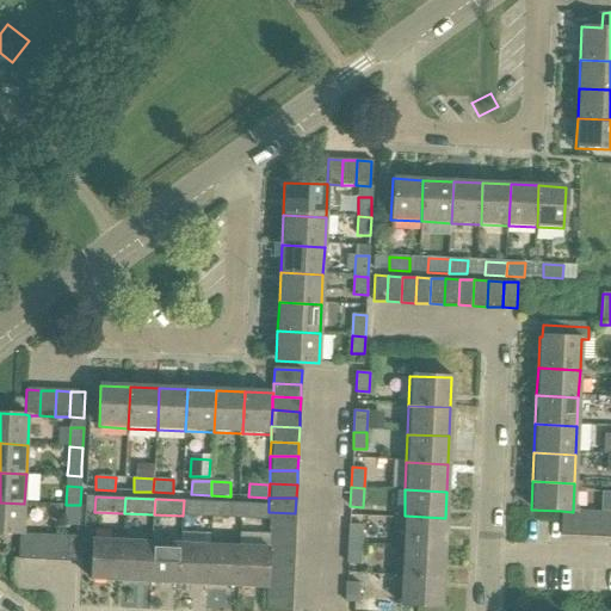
[(214,501),(184,500),(183,516),(213,517),(214,501)]
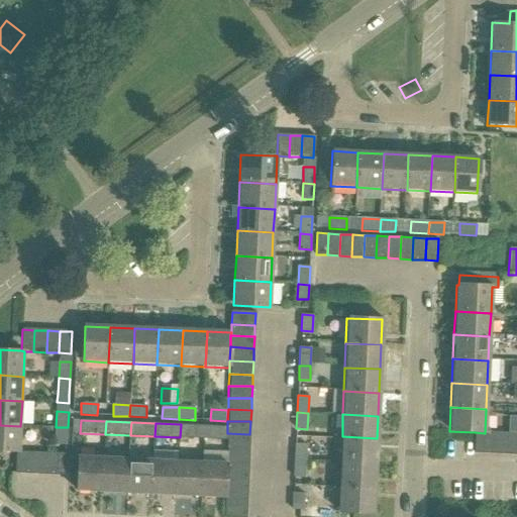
[(180,437),(204,438),(205,425),(181,424),(180,437)]
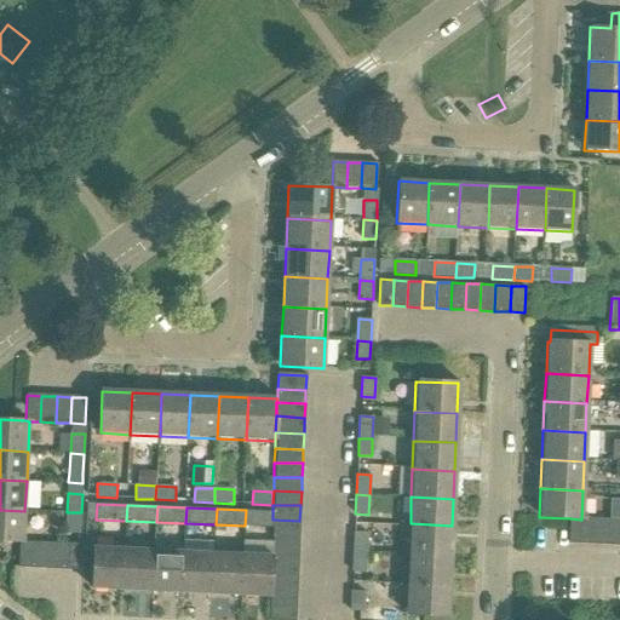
[(23,543),(24,511),(0,510),(0,541),(19,543),(23,543)]
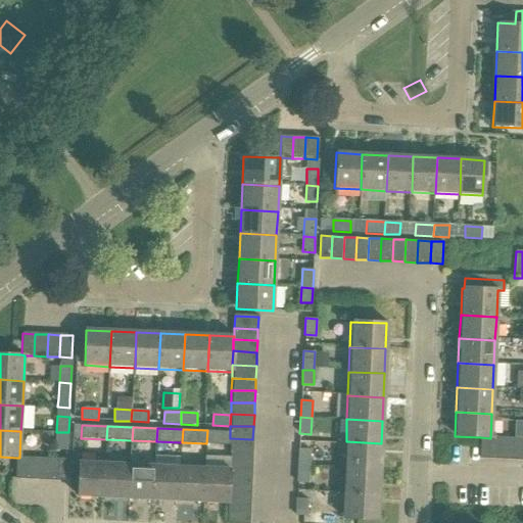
[(230,431),(207,430),(206,443),(230,444),(230,438),(230,431)]
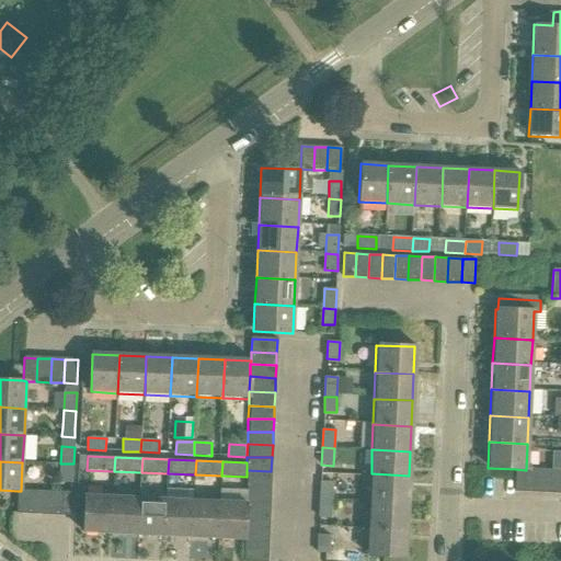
[(73,464),(60,464),(59,482),(72,482),(73,464)]
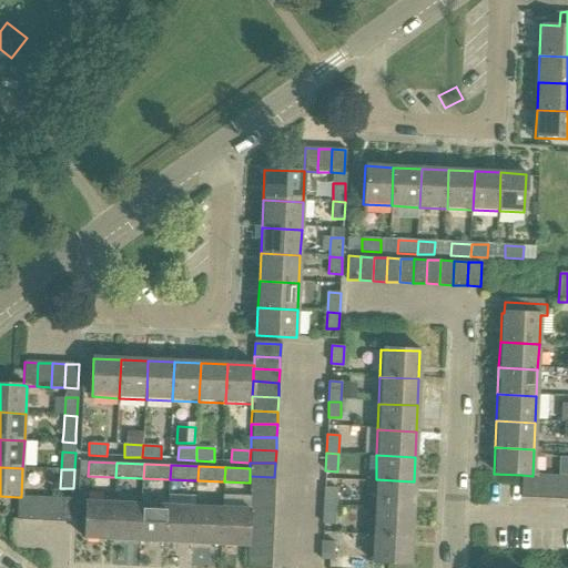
[(533,476),(521,475),(520,499),(534,499),(535,476),(533,476)]
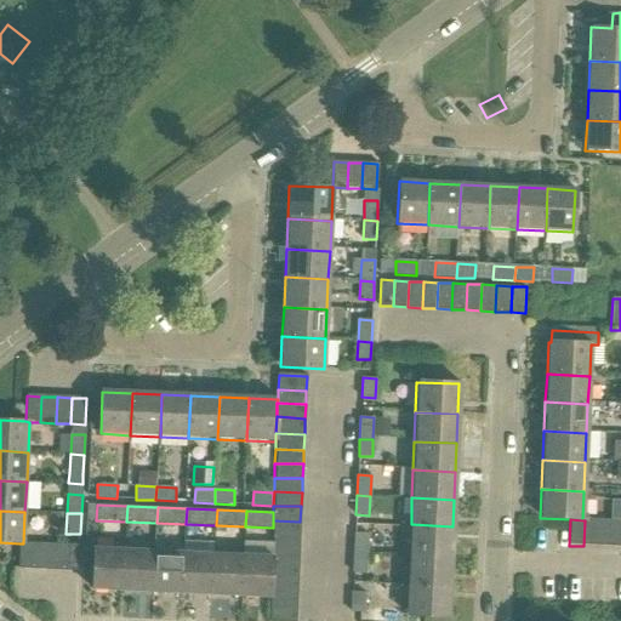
[(273,520),(273,528),(273,535),(300,535),(300,522),(273,520)]
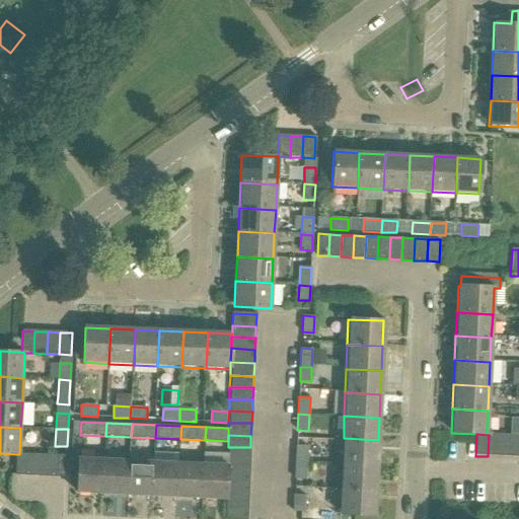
[(488,456),(500,457),(501,435),(489,435),(488,456)]
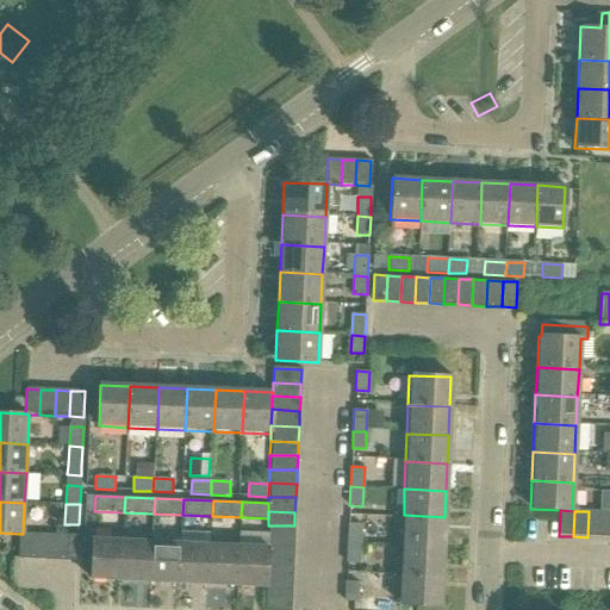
[(587,537),(602,537),(603,512),(589,511),(587,537)]
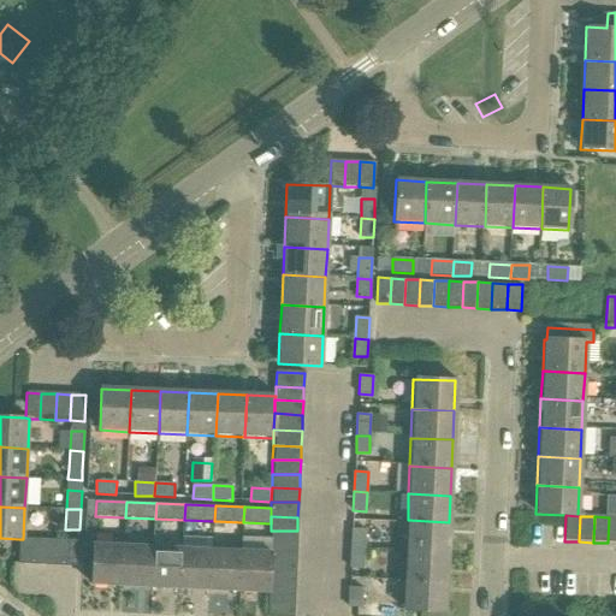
[(408,520),(407,550),(448,551),(449,522),(408,520)]
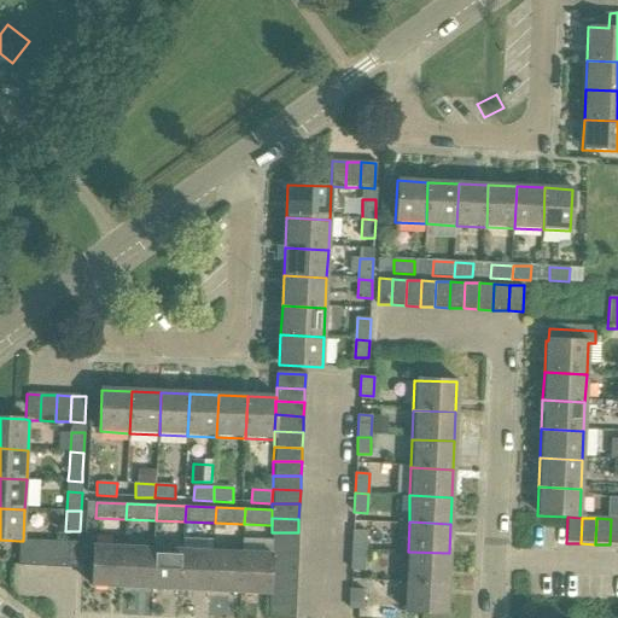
[(351,549),(366,549),(367,531),(353,530),(351,549)]
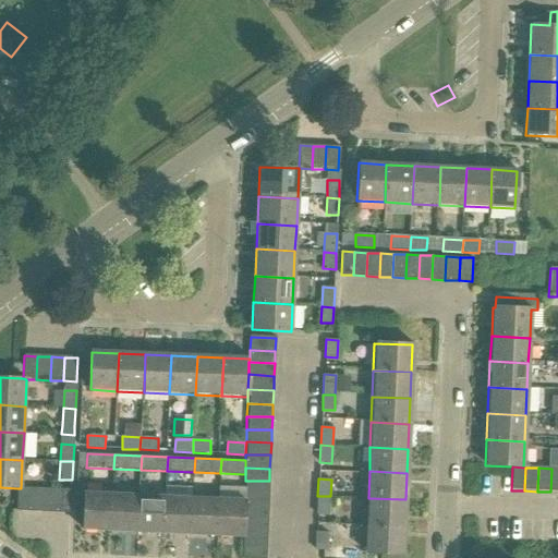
[(269,481),(245,481),(244,493),(268,494),(269,481)]
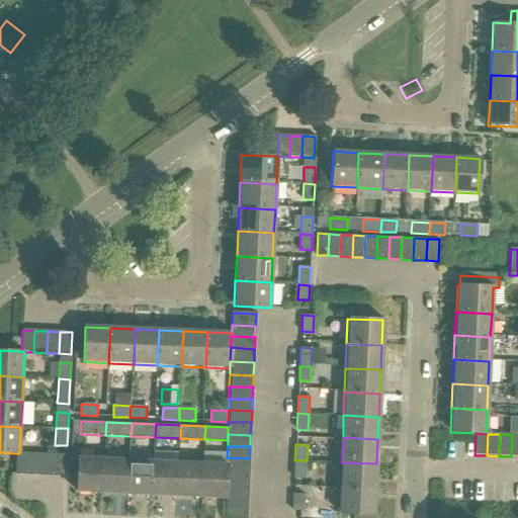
[(15,473),(27,473),(28,454),(19,453),(16,453),(15,473)]
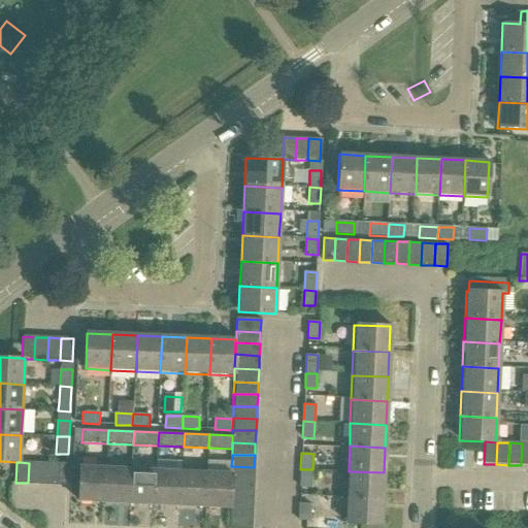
[(28,483),(41,484),(42,463),(29,463),(28,483)]
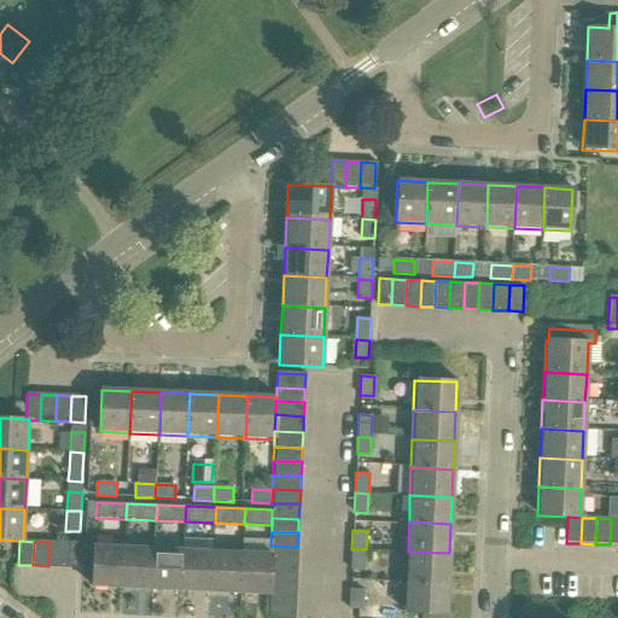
[(48,566),(63,566),(64,543),(50,542),(48,566)]
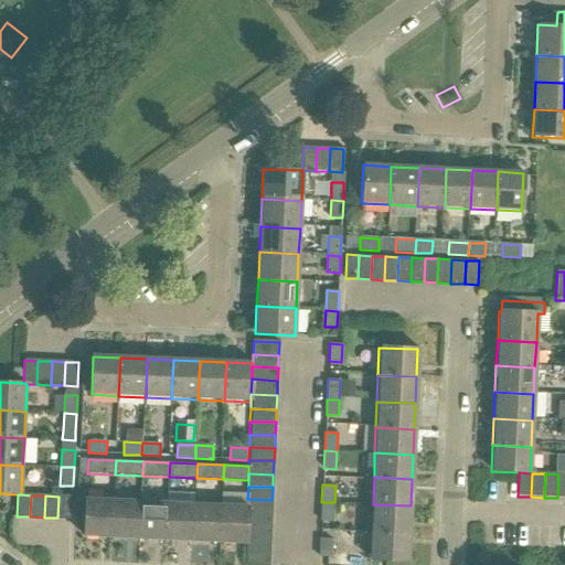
[(59,497),(57,518),(71,519),(72,497),(59,497)]
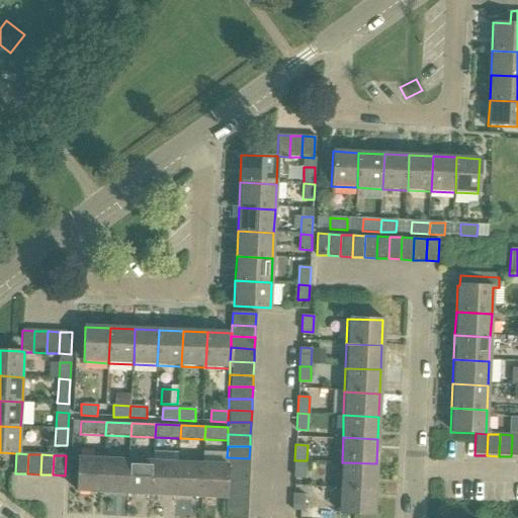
[(77,491),(103,492),(104,458),(79,457),(77,491)]
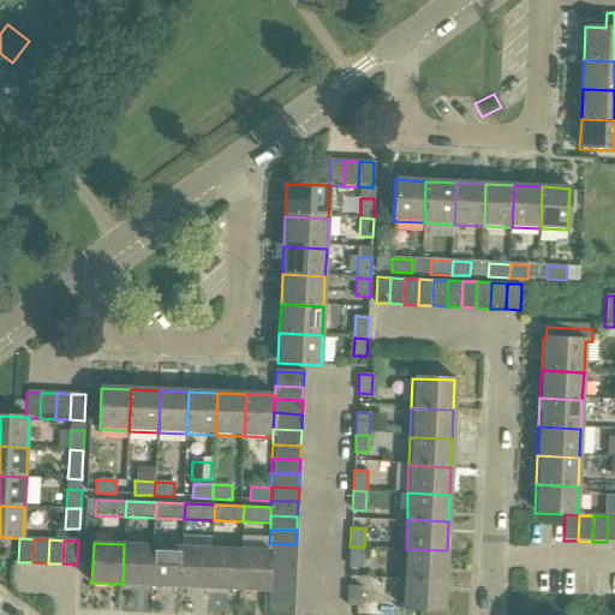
[(269,551),(269,557),(296,559),(296,544),(269,543),(269,551)]
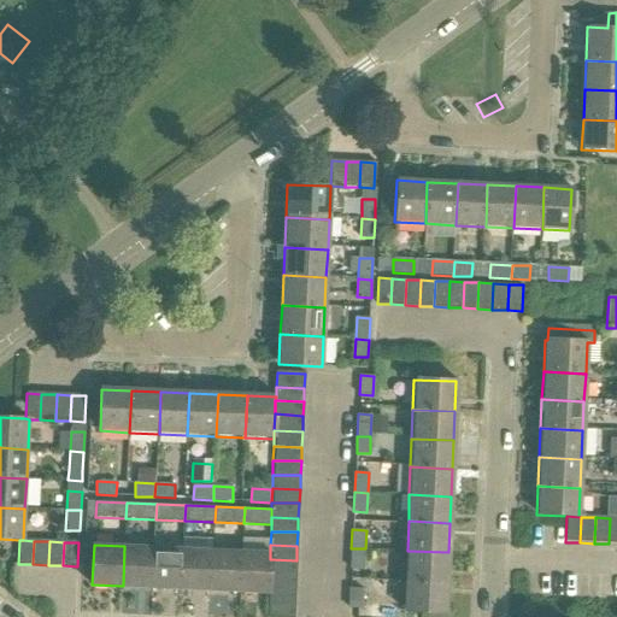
[(123,586),(153,587),(154,548),(124,546),(123,586)]
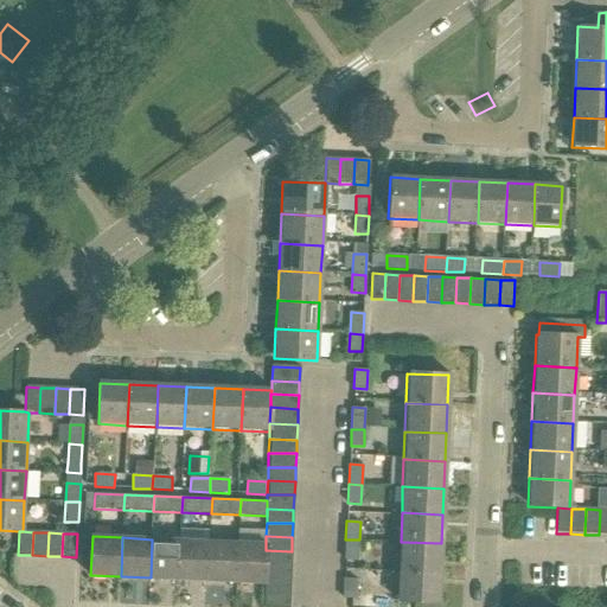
[(151,577),(179,580),(180,541),(152,540),(151,577)]
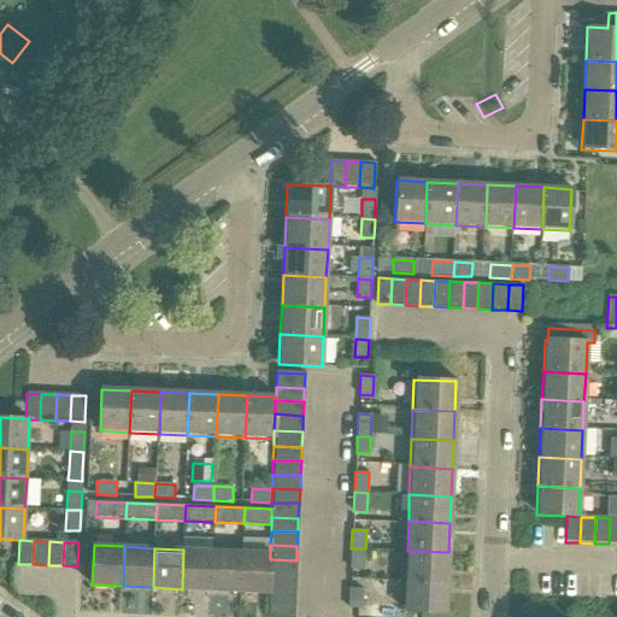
[(365,548),(351,548),(350,569),(364,569),(365,548)]
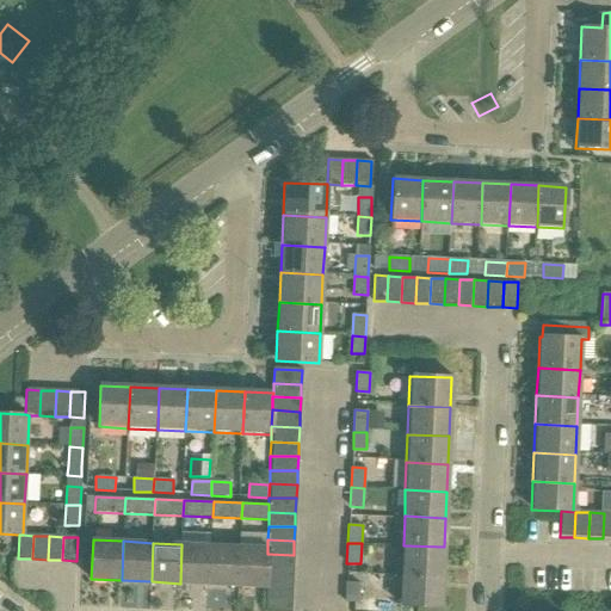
[(181,544),(180,584),(209,585),(211,545),(181,544)]
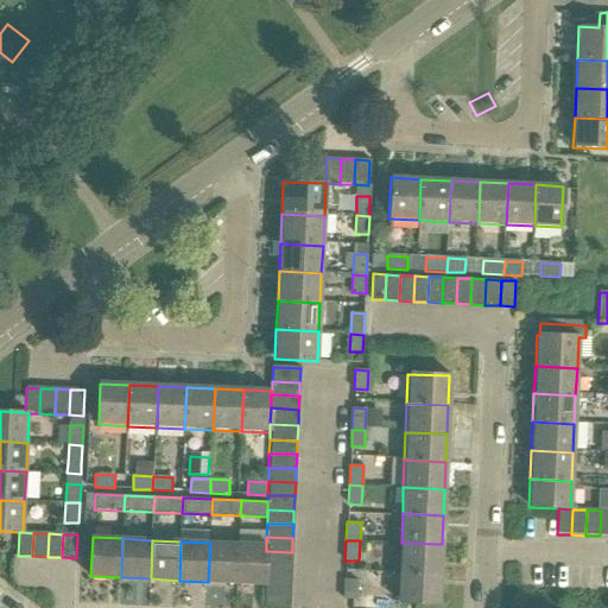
[(210,543),(208,582),(238,583),(239,544),(210,543)]
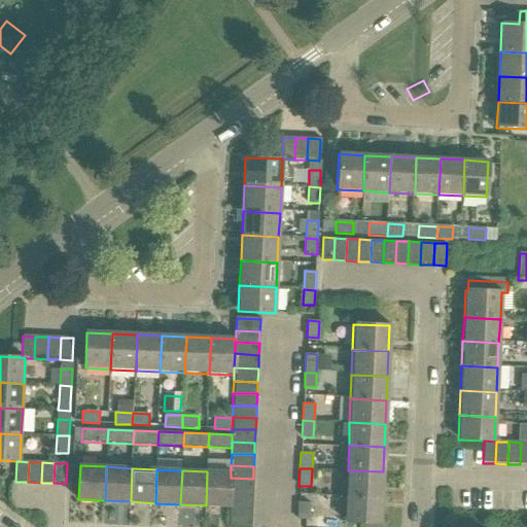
[(346,496),(382,497),(383,471),(348,470),(346,496)]
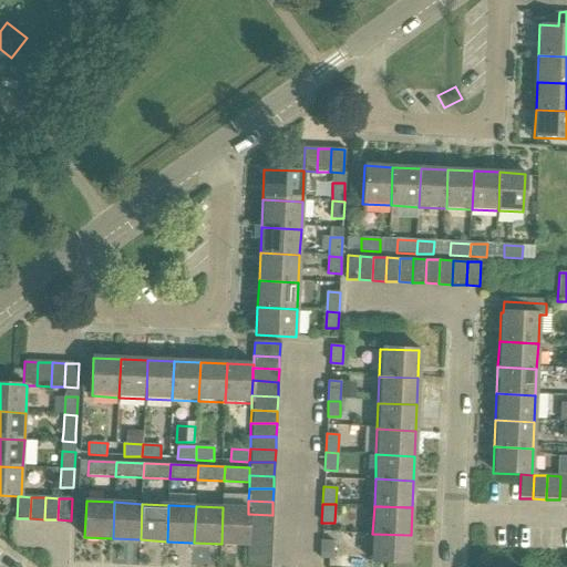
[(247,527),(248,514),(248,508),(223,507),(222,544),(247,545),(247,540),(247,527)]
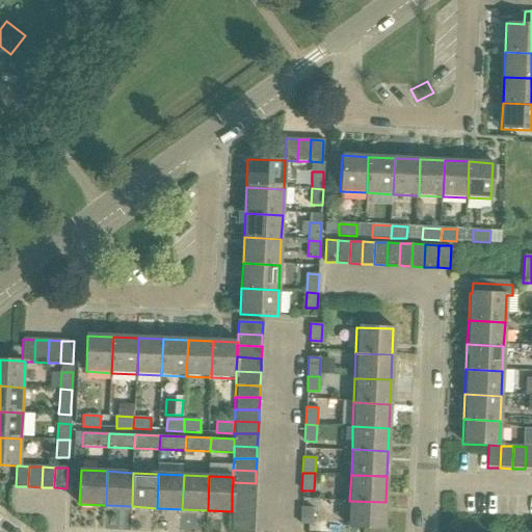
[(232,495),(255,496),(256,483),(233,482),(232,495)]
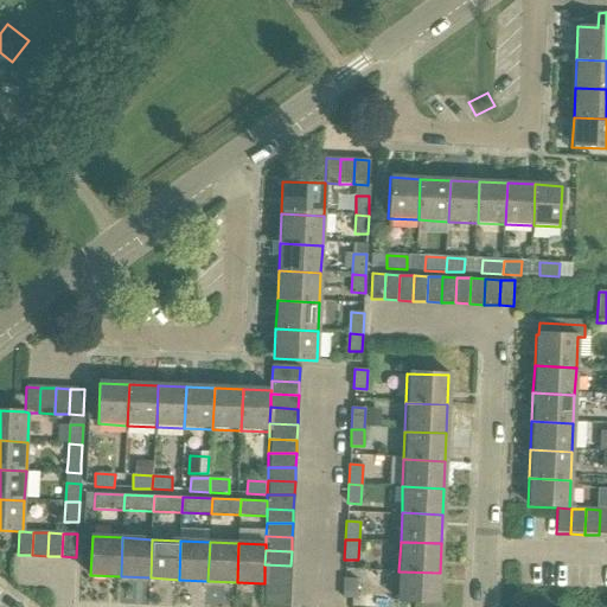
[(291,566),(264,564),(264,579),(291,580),(291,566)]
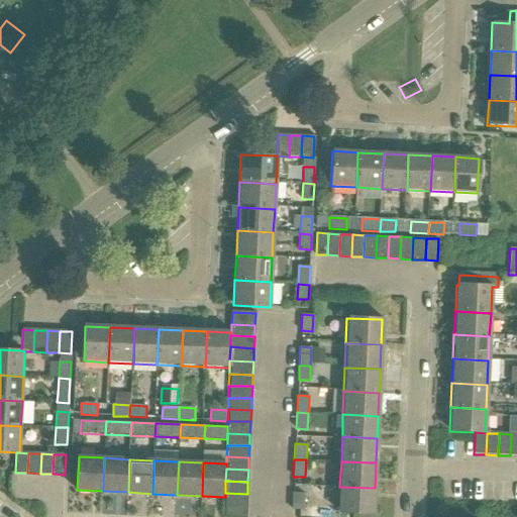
[(375,488),(339,487),(338,513),(374,514),(375,488)]
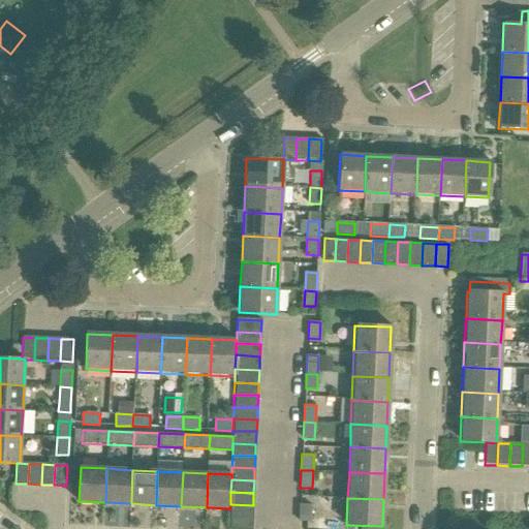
[(230,504),(230,508),(229,517),(252,518),(253,505),(230,504)]
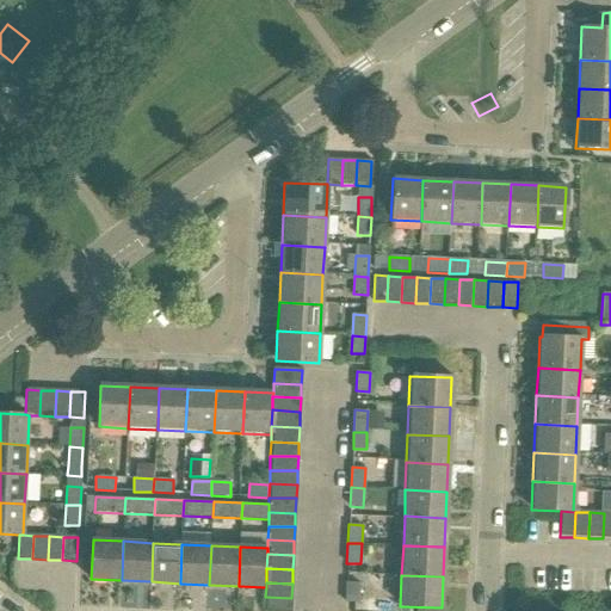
[(345,602),(358,603),(359,582),(346,582),(345,602)]
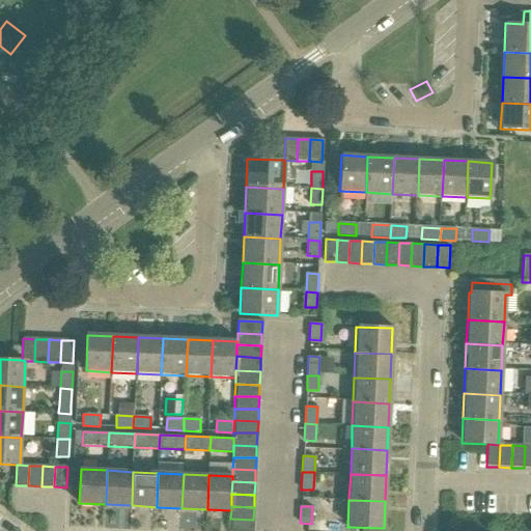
[(252,530),(253,520),(230,519),(230,530),(252,530)]
